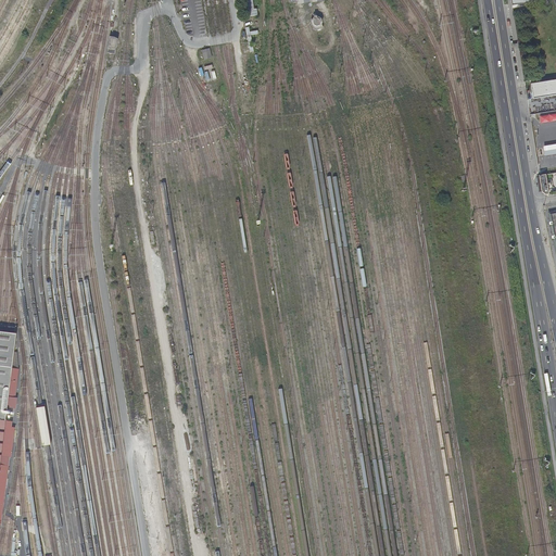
[(251,0),(243,0),(245,17),(256,16),(255,8),(252,9),(251,0)]
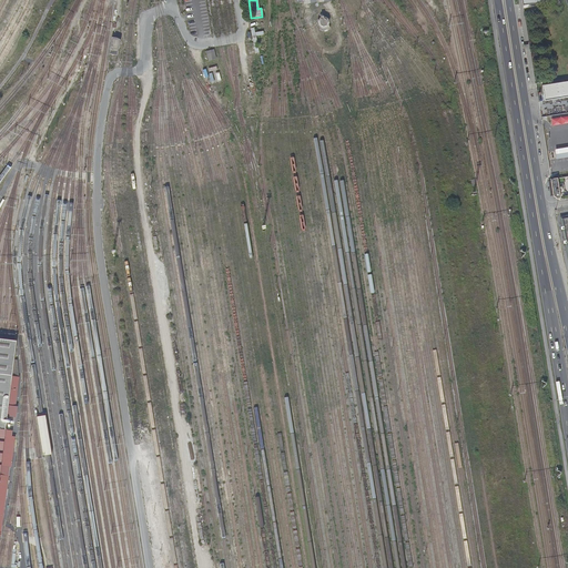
[(321,19),(318,20),(322,31),(331,29),(327,17),(324,18),(323,16),(321,17),(321,19)]
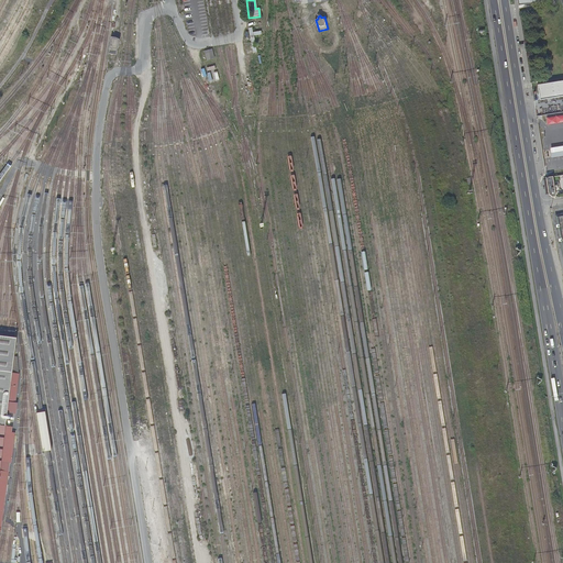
[(251,28),(246,29),(252,53),(255,53),(252,36),(261,34),(260,31),(251,32),(251,28)]
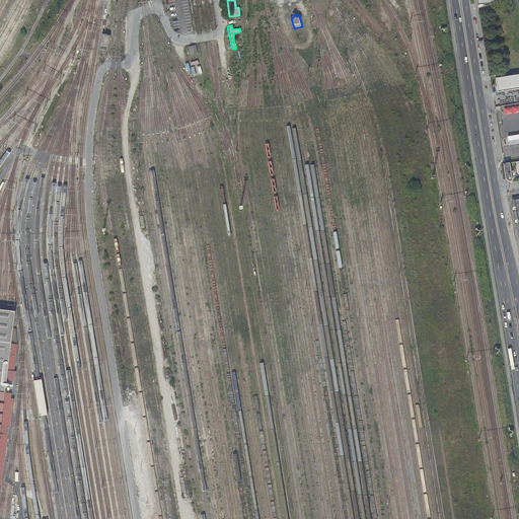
[(102,34),(100,50),(107,51),(109,35),(102,34)]
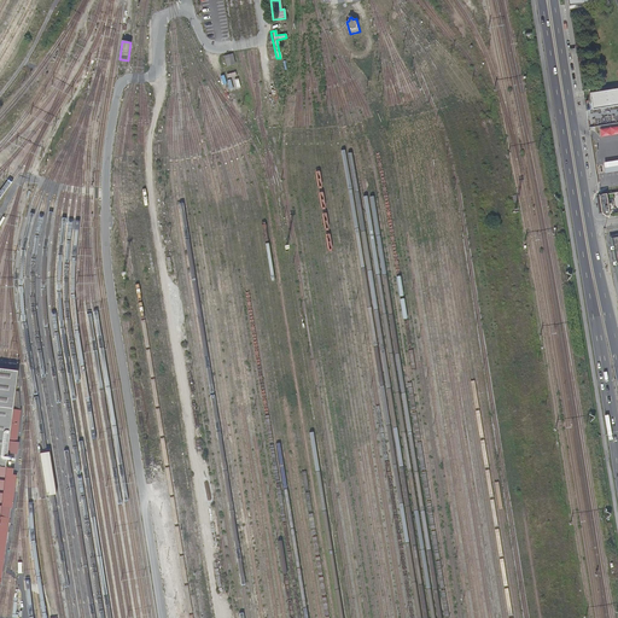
[(231,54),(222,57),(225,66),(234,65),(231,54)]
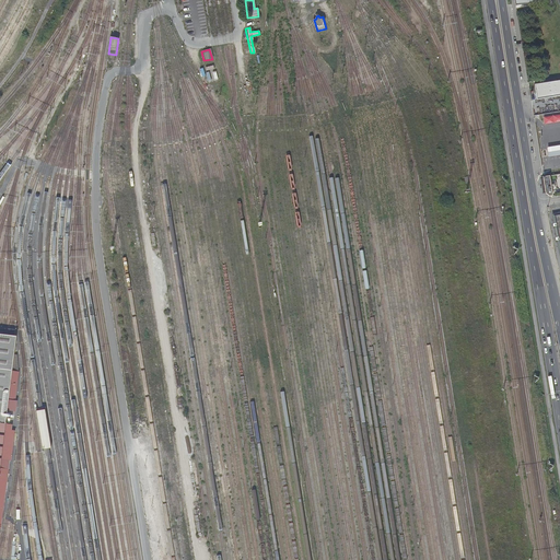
[(211,66),(202,68),(207,84),(218,82),(214,68),(212,69),(211,66)]
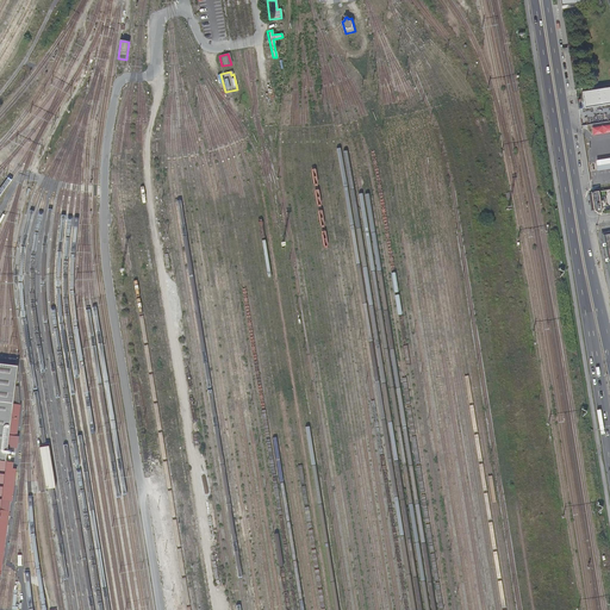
[(609,86),(582,91),(585,107),(609,104),(609,86)]
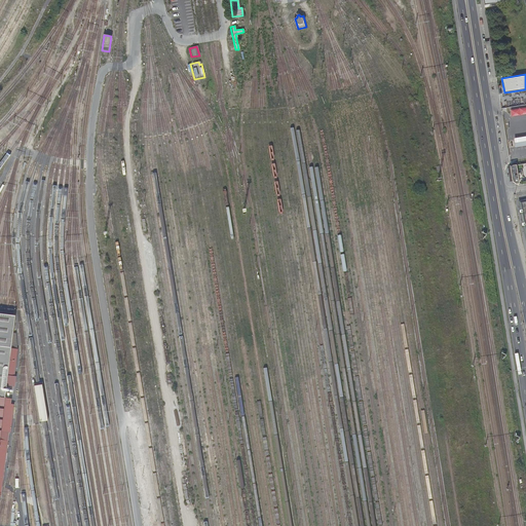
[(525,141),(525,114),(517,116),(518,121),(520,124),(523,141),(525,141)]
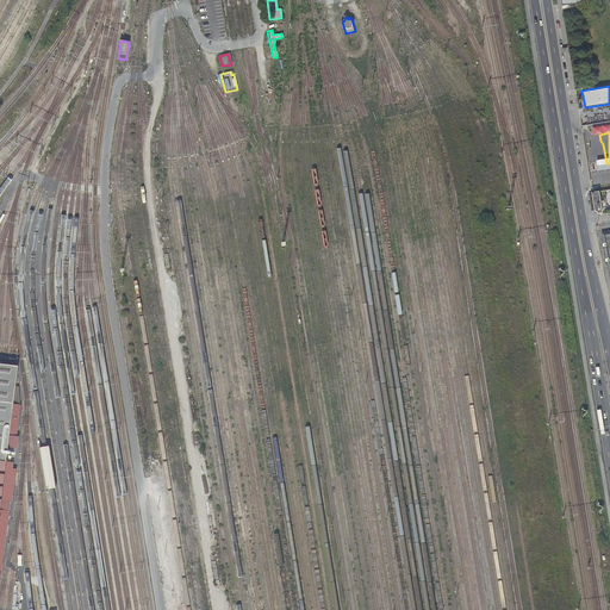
[(16,367),(0,365),(0,486),(4,462),(5,449),(6,436),(11,405),(13,387),(16,367)]
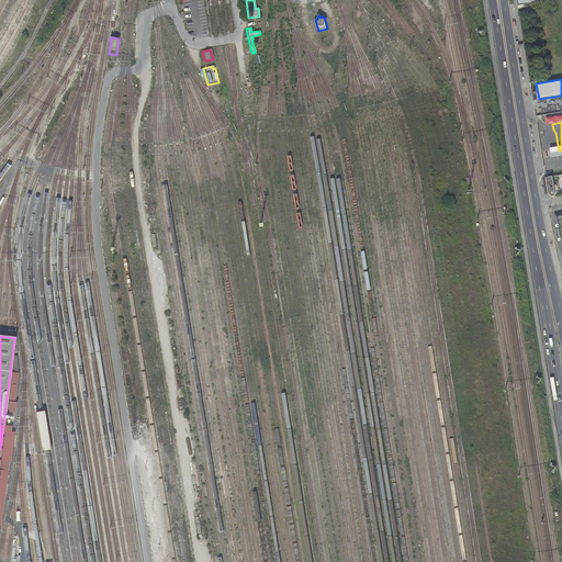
[(13,402),(17,373),(10,373),(6,402),(11,402),(13,402)]
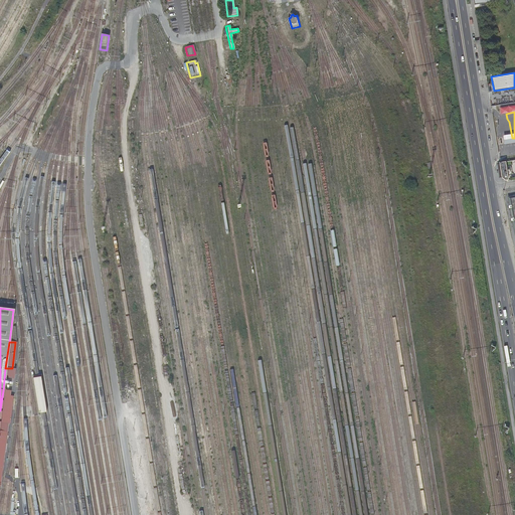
[(8,396),(9,391),(3,390),(0,410),(0,423),(9,424),(12,396),(8,396)]
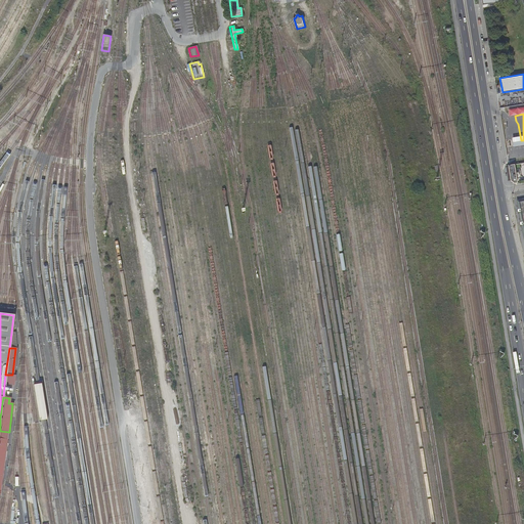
[(14,508),(10,508),(8,523),(16,523),(17,519),(13,518),(14,508)]
